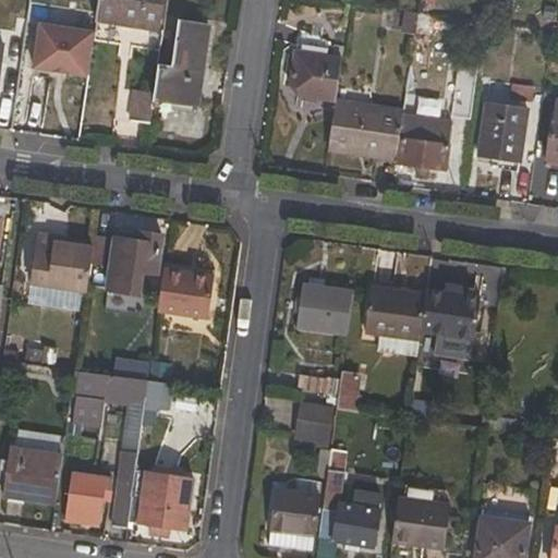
[(99,0),(97,22),(158,29),(162,0),(99,0)]
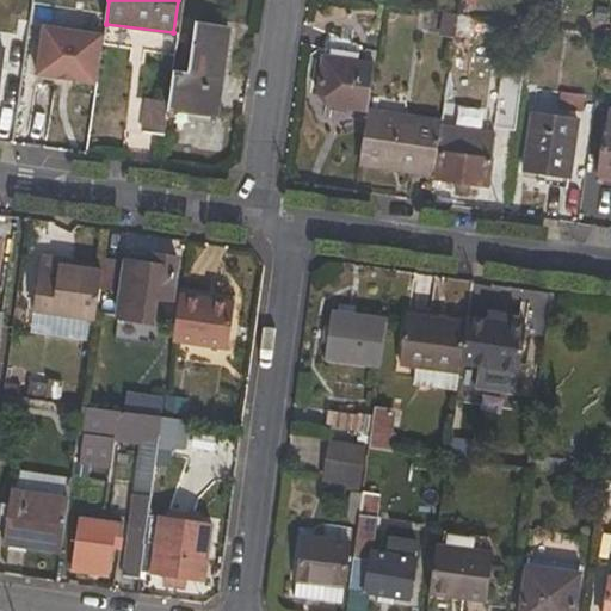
[(458,36),(475,37),(477,18),(461,16),(458,36)]
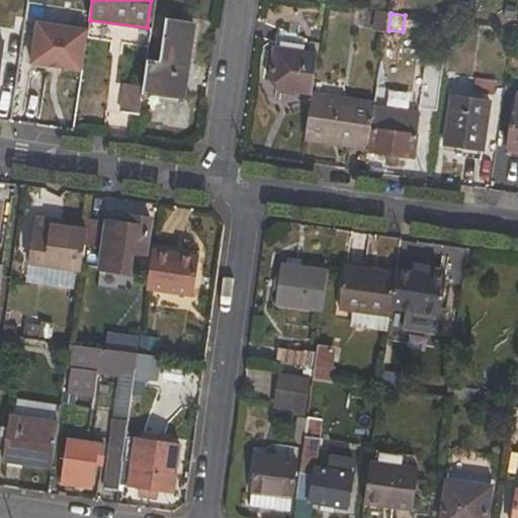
[(161,63),(149,62),(145,87),(143,100),(183,106),(194,23),(167,20),(161,63)]
